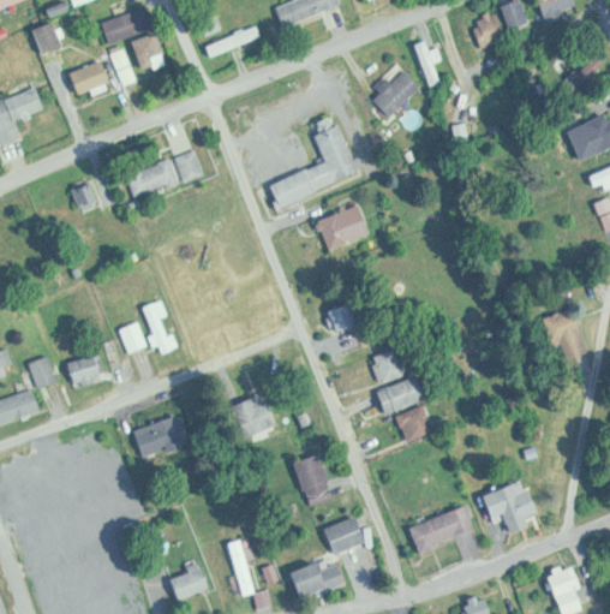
[(340,6),(338,0),(292,0),(275,6),(282,28),(340,6)]
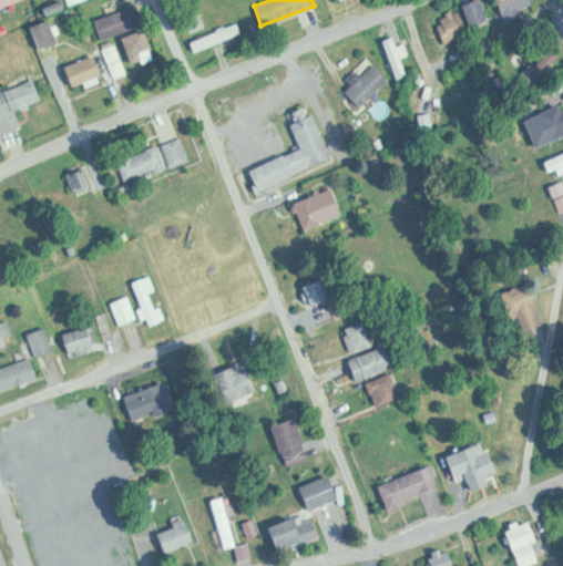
[(500,0),(503,17),(530,12),(526,0),(500,0)]
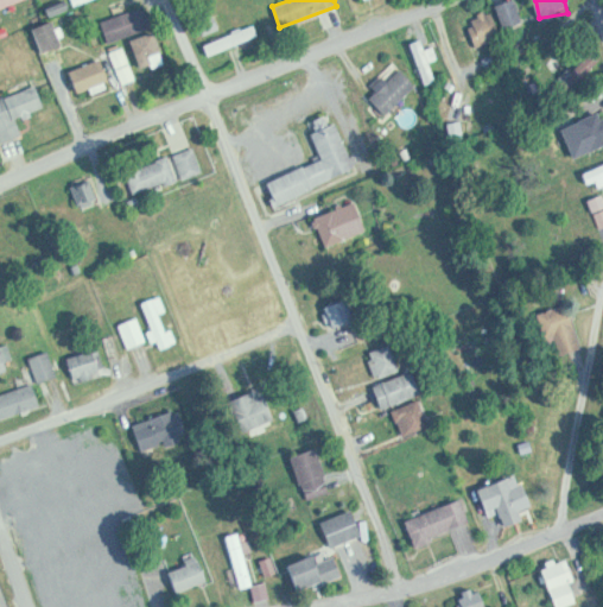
[(108,44),(152,27),(143,6),(100,23),(108,44)]
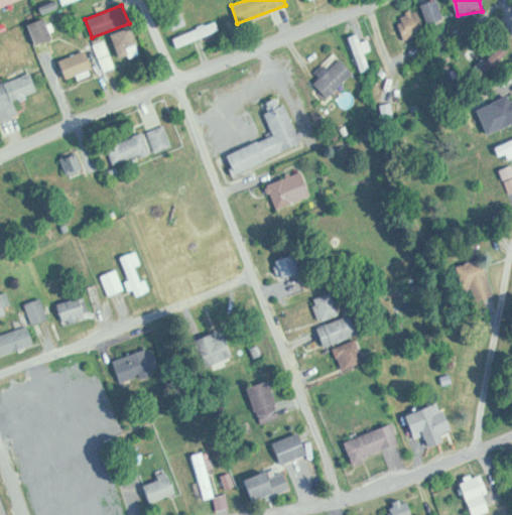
[(28,24),(36,45),(52,38),(44,18),(28,24)]
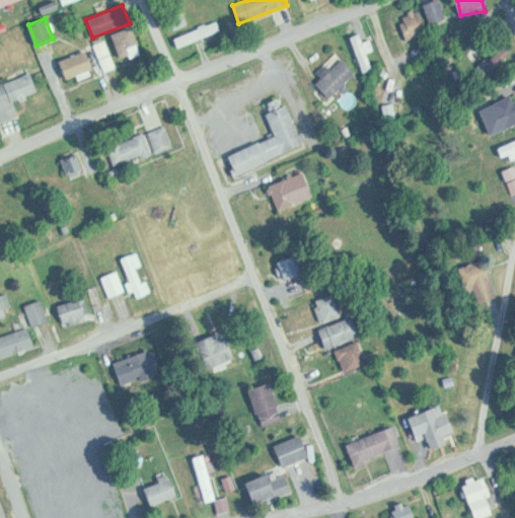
[(217,33),(212,23),(182,37),(188,48),(217,33)]
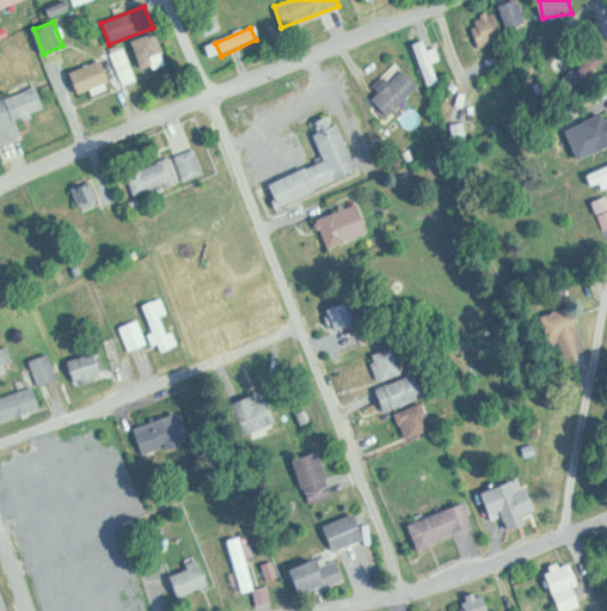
[(166,65),(154,32),(132,41),(142,73),(166,65)]
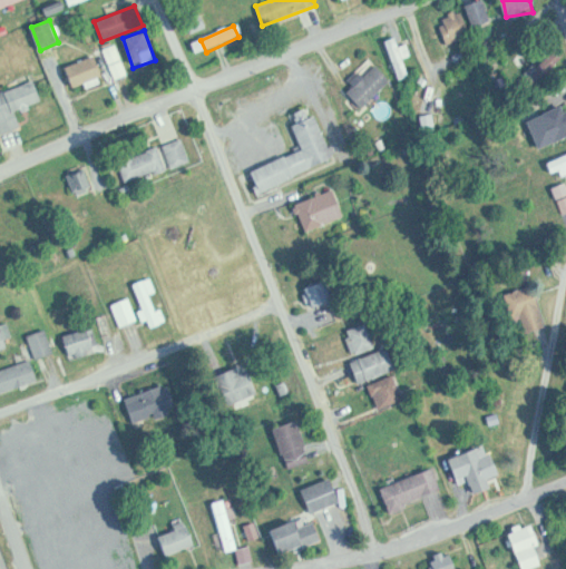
[(383,41),(396,79),(407,76),(401,59),(409,56),(406,45),(398,47),(394,38),(383,41)]
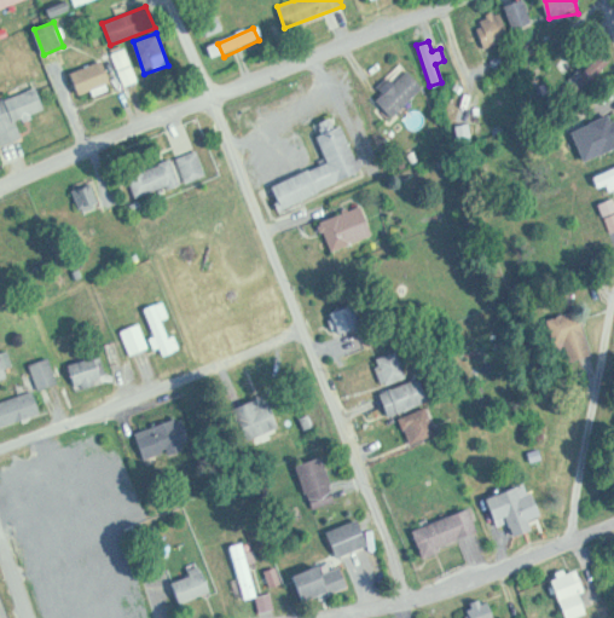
[(121,86),(134,82),(125,48),(113,52),(121,86)]
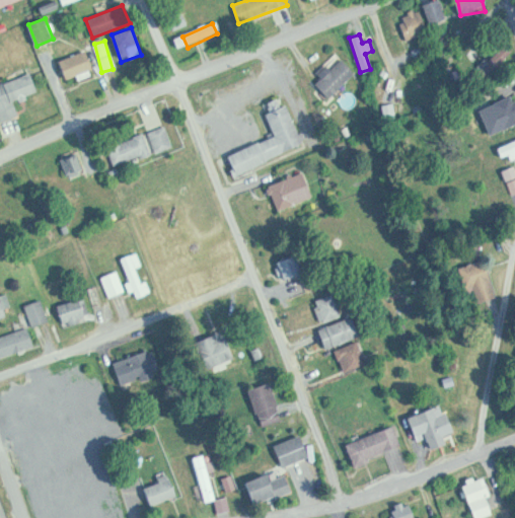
[(60,61),(67,79),(93,69),(86,51),(60,61)]
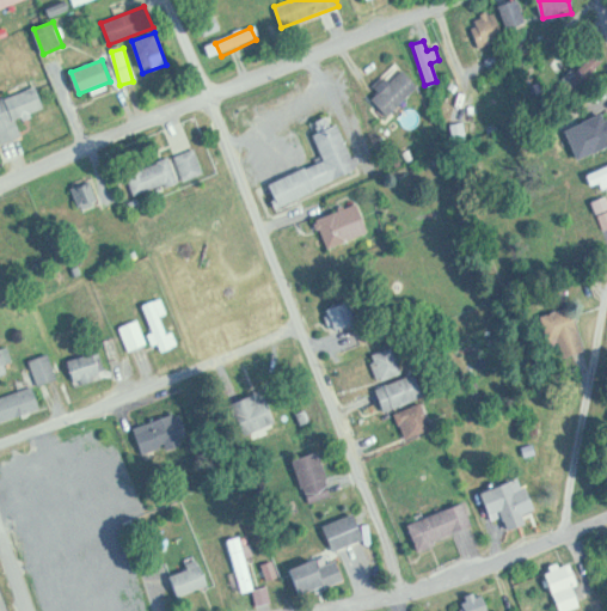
[(386,116),(418,86),(402,69),(369,99),(386,116)]
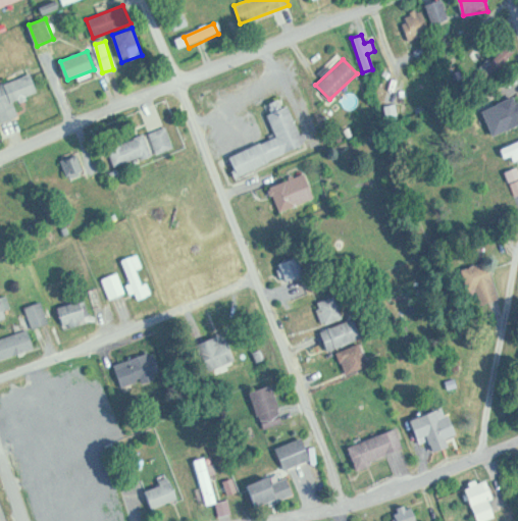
[(0,122),(13,118),(7,104),(12,101),(14,105),(21,101),(19,98),(32,93),(27,71),(0,83),(0,122)]
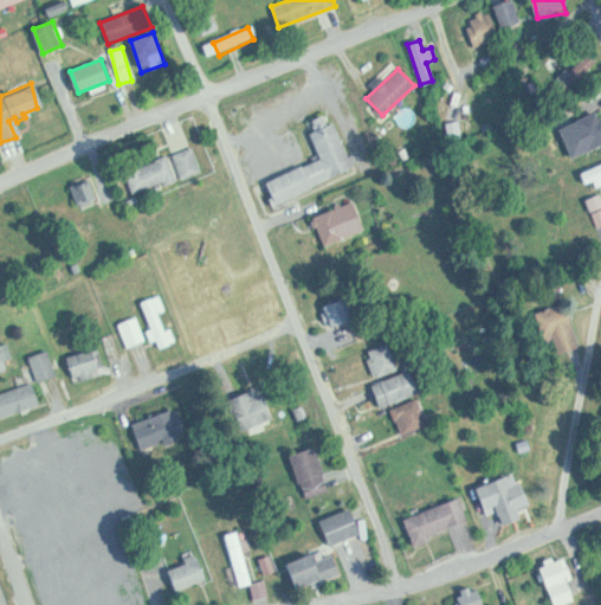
[(547,126),(563,159),(600,142),(600,140),(598,135),(600,133),(600,124),(598,116),(593,120),(586,110),(547,126)]
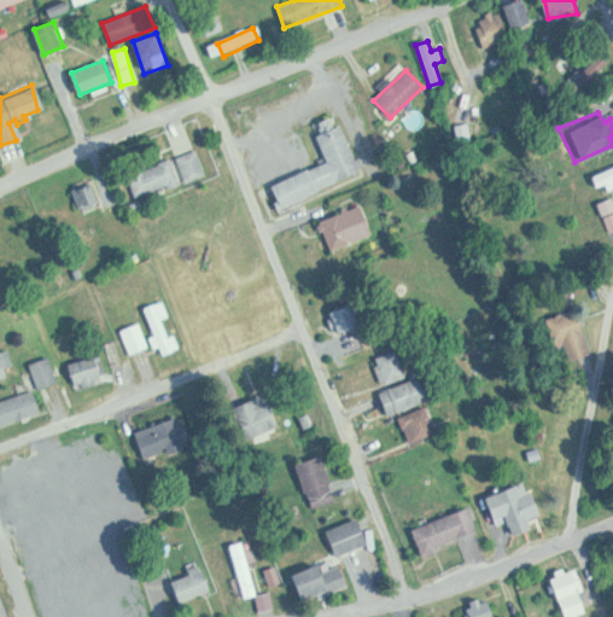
[(360,175),(339,124),(315,134),(326,163),(268,186),(278,208),(360,175)]
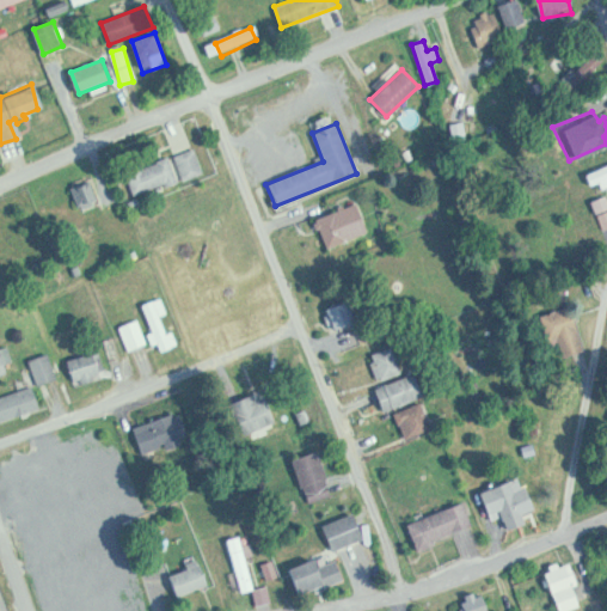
[(172,156),(182,181),(201,173),(192,148),(172,156)]
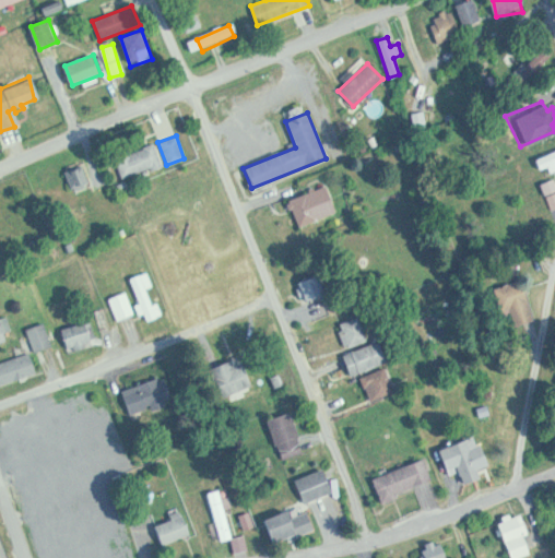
[(121,179),(161,165),(154,144),(114,158),(121,179)]
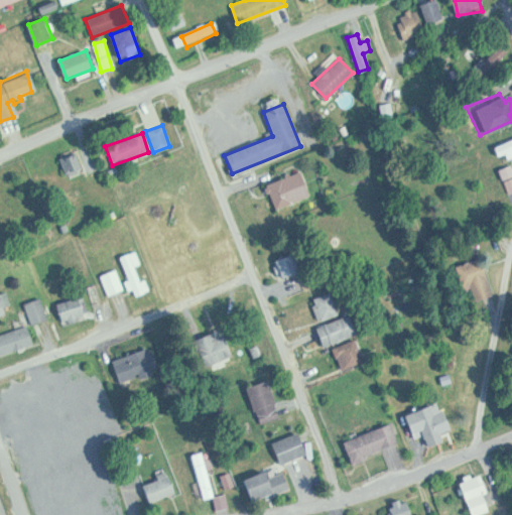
[(511,157),(511,139),(493,147),(497,157),(504,154),(506,160),(511,157)]
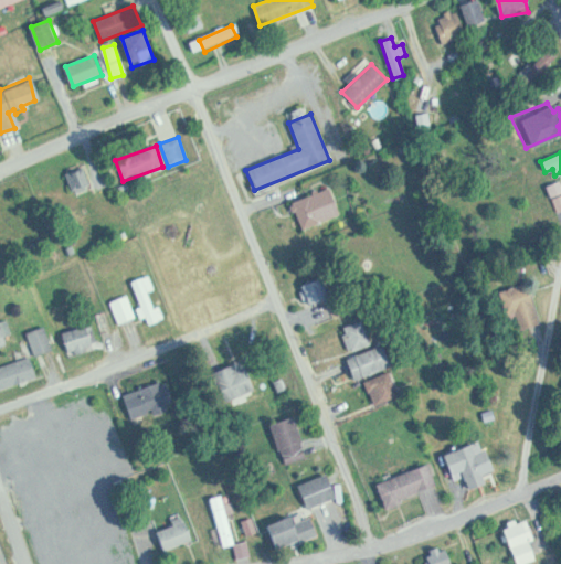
[(63,173),(73,193),(91,184),(80,165),(63,173)]
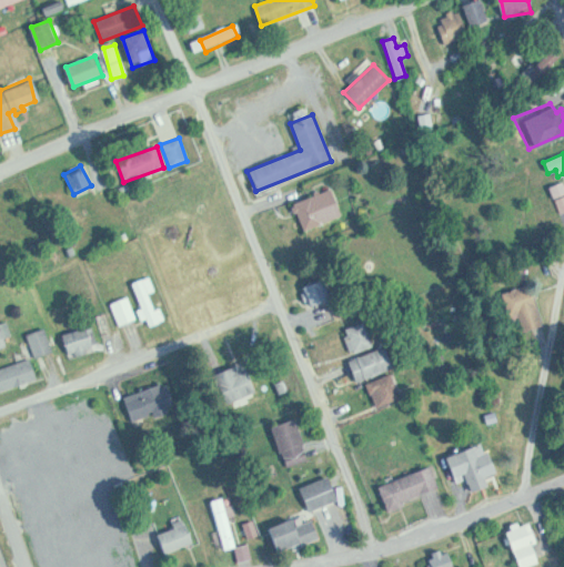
[(563,211),(563,186),(562,182),(550,186),(561,213),(563,211)]
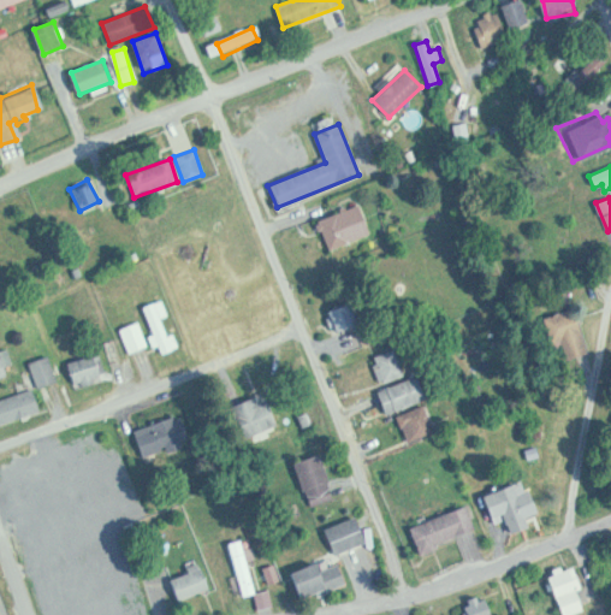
[(307,222),(321,252),(365,235),(351,206),(307,222)]
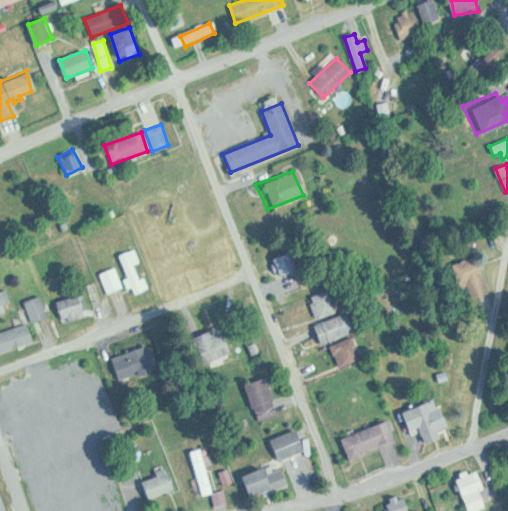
[(134,294),(148,288),(143,277),(140,278),(134,265),(140,262),(134,249),(117,256),(134,294)]
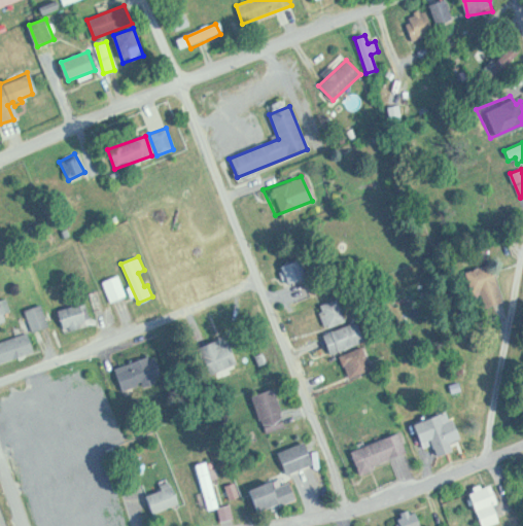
[(289,288),(309,281),(301,258),(281,266),(289,288)]
